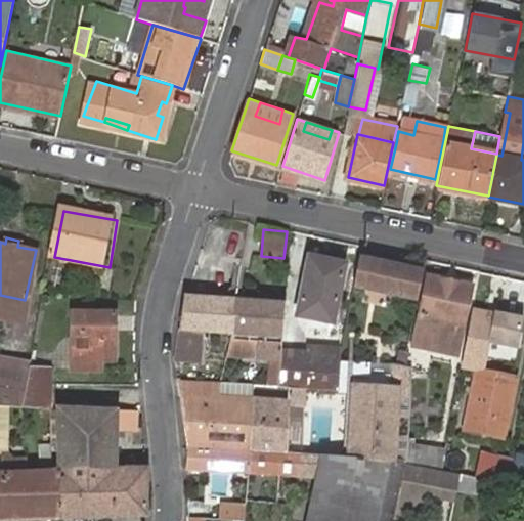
[(37,245),(18,241),(17,247),(36,250),(37,245)]
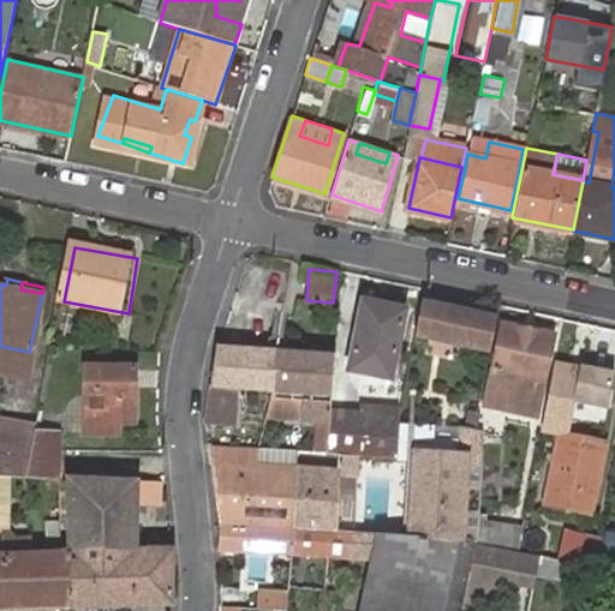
[(392,377),(406,307),(363,299),(350,369),(392,377)]
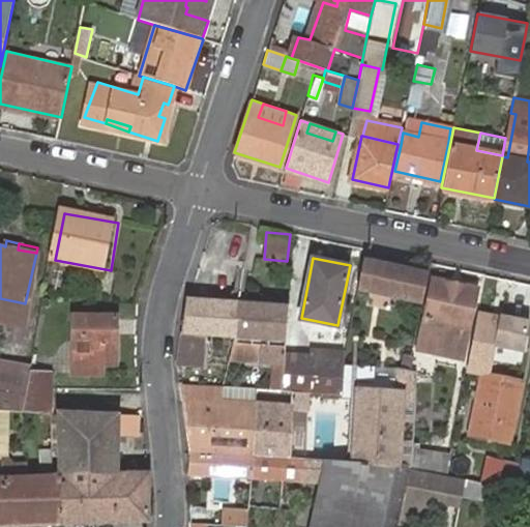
[(363,258),(357,288),(422,302),(429,271),(363,258)]
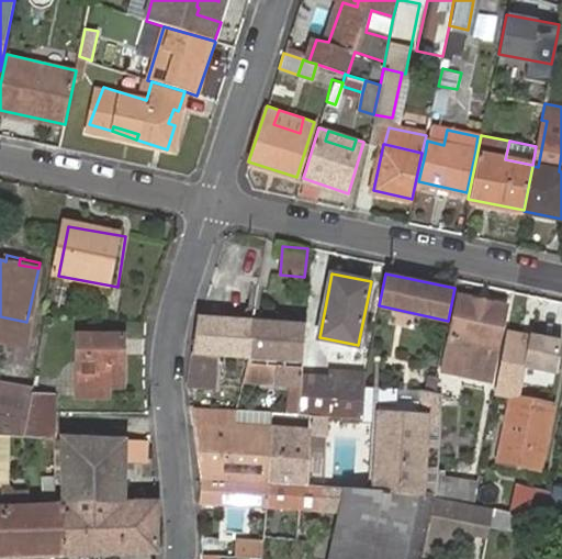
[(491,381),(505,304),(460,294),(444,372),(491,381)]
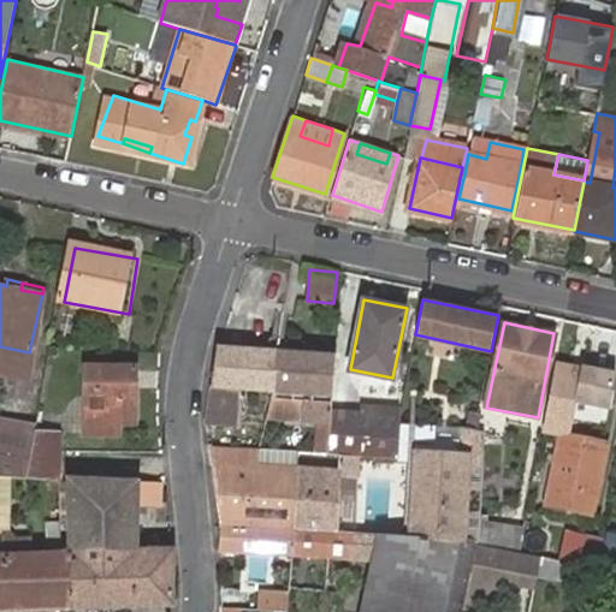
[(217,345),(206,422),(250,423),(253,388),(271,390),(278,349),(219,345),(217,345)]
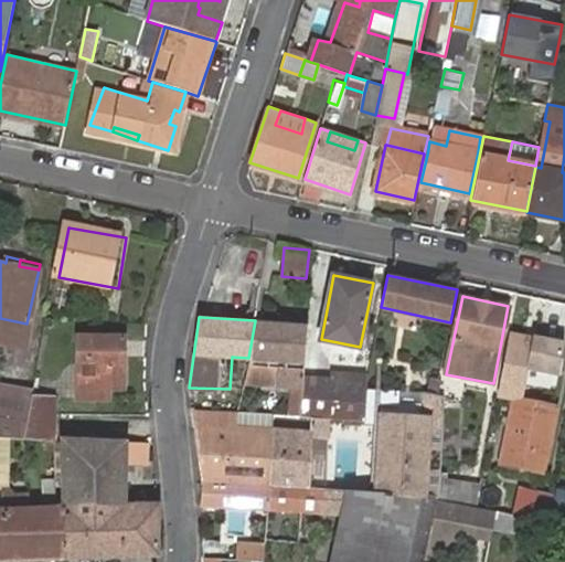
[(0,332),(23,338),(27,324),(0,318),(0,332)]
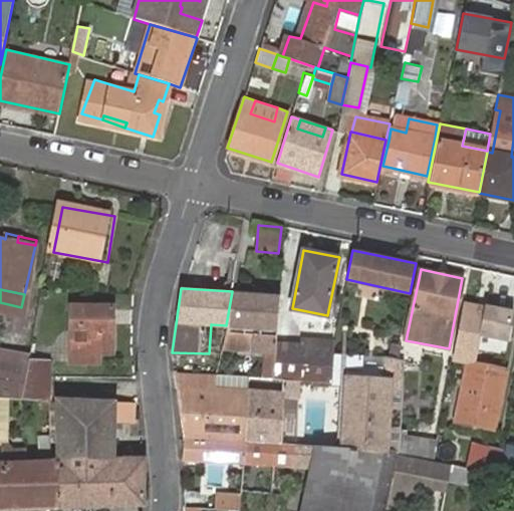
[(232,291),(226,325),(252,326),(248,349),(275,350),(280,295),(232,291)]
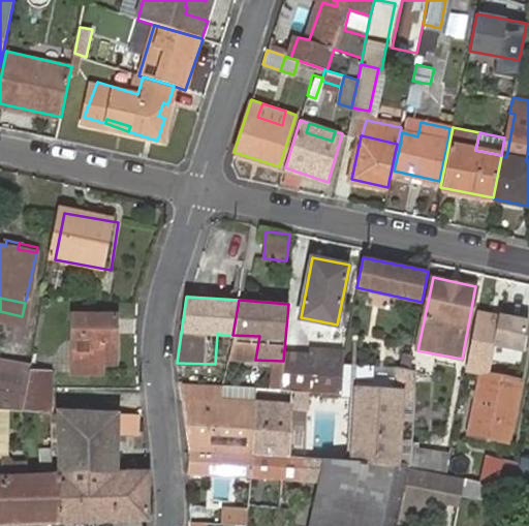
[(481,375),(469,432),(507,440),(521,379),(488,372),(493,343),(524,349),(528,326),(528,319),(478,309),(465,372),(481,375)]
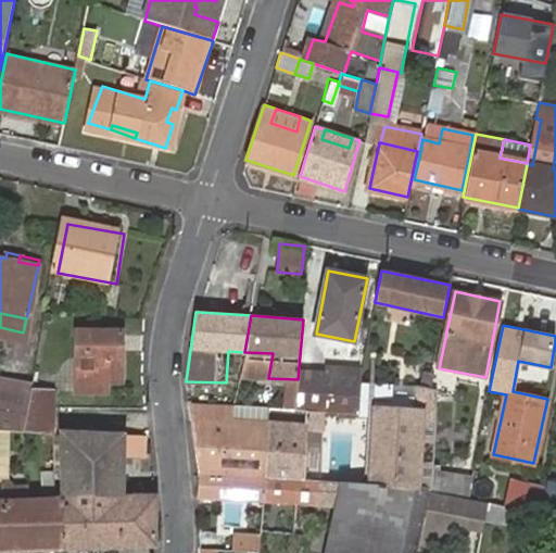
[(99,380),(108,380),(123,380),(122,331),(78,330),(76,389),(99,391),(99,380)]
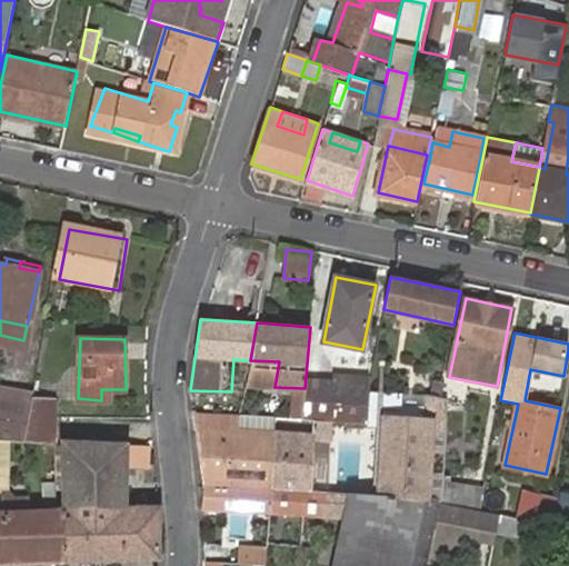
[(335,365),(331,420),(368,423),(369,390),(370,367),(335,365)]
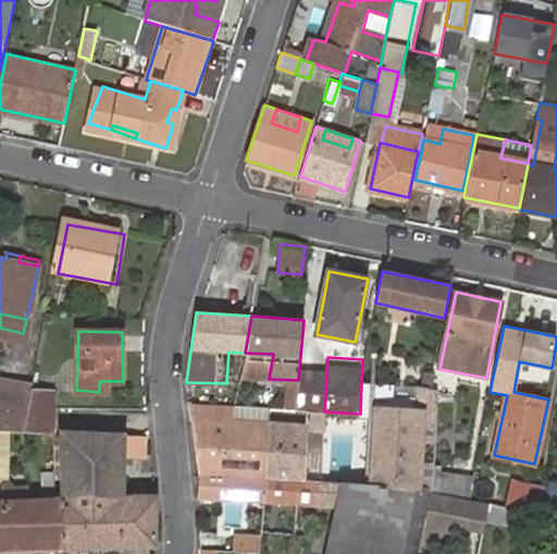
[(107,392),(108,381),(99,381),(99,392),(107,392)]
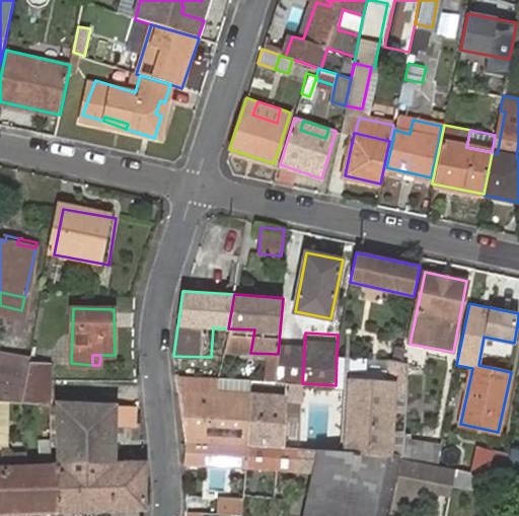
[(367,358),(337,356),(336,385),(335,390),(346,390),(342,450),(390,453),(390,452),(401,453),(402,438),(411,364),(403,362),(390,360),(390,370),(367,368),(367,358)]
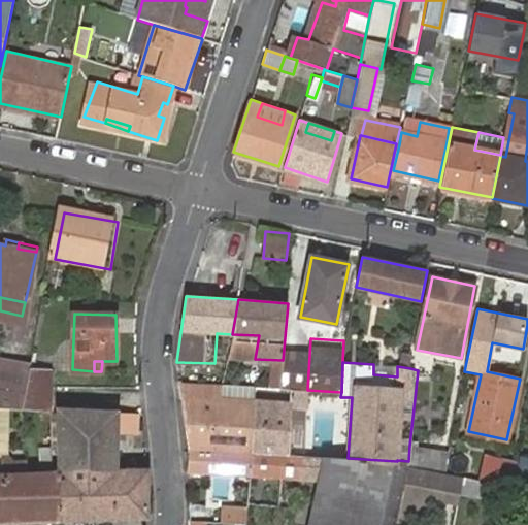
[(27,384),(29,371),(0,365),(0,389),(25,393),(27,384)]
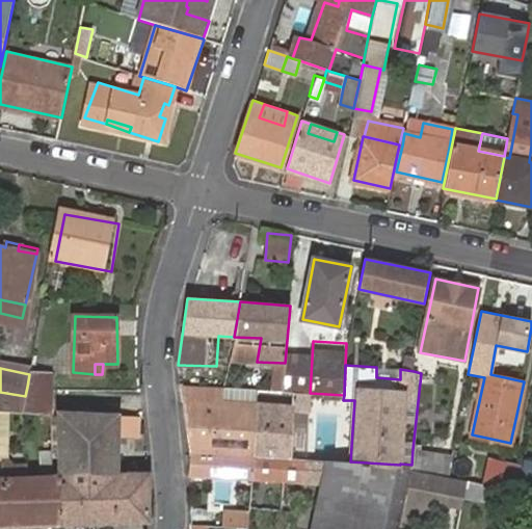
[(27,387),(52,387),(52,375),(29,374),(27,387)]
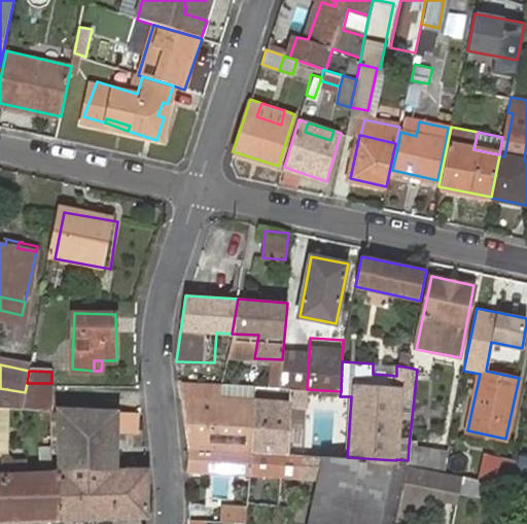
[(51,411),(51,383),(27,383),(25,392),(25,396),(22,409),(51,411)]
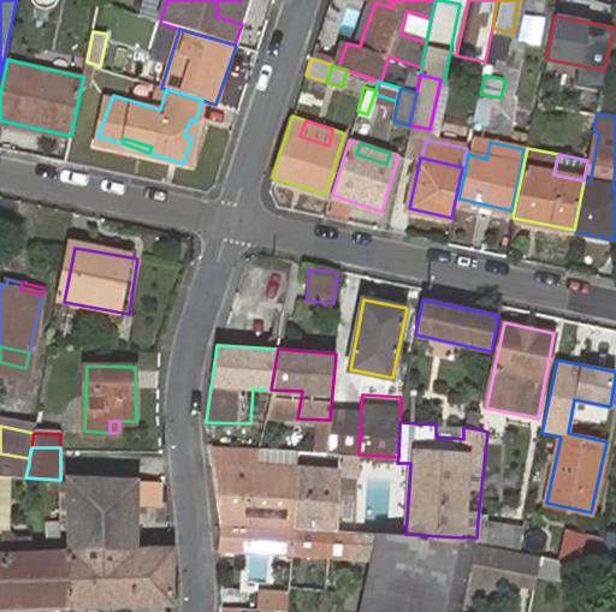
[(209,449),(219,524),(294,529),(298,470),(259,468),(260,453),(209,449)]
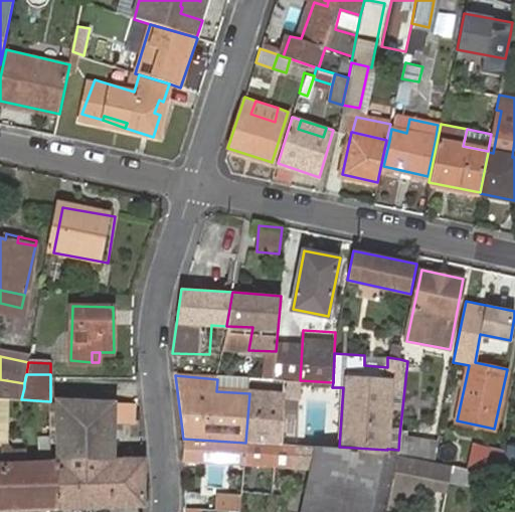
[(21,399),(24,387),(0,385),(0,398),(10,399),(21,399)]
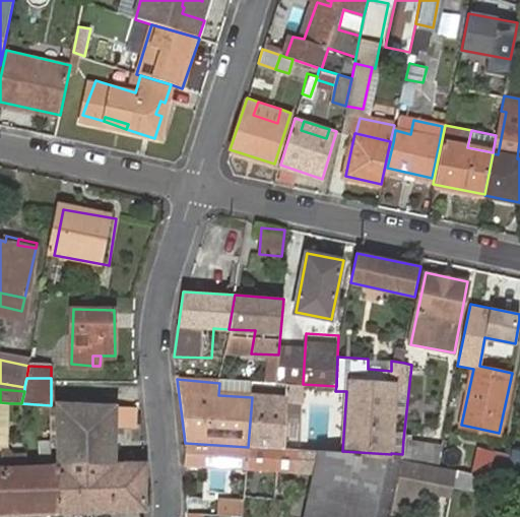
[(252,397),(248,447),(298,449),(298,448),(302,400),(252,397)]
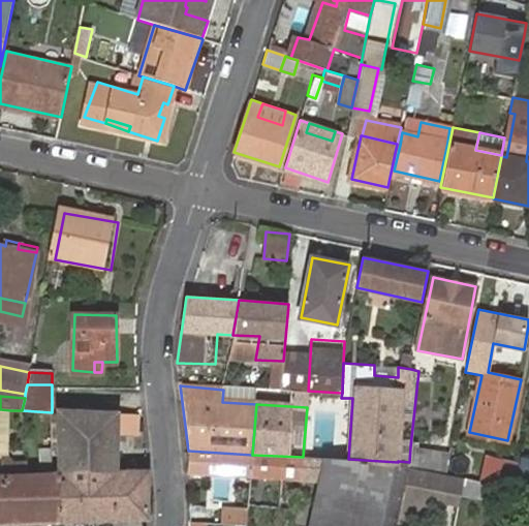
[(0,456),(10,457),(10,410),(0,409),(0,456)]
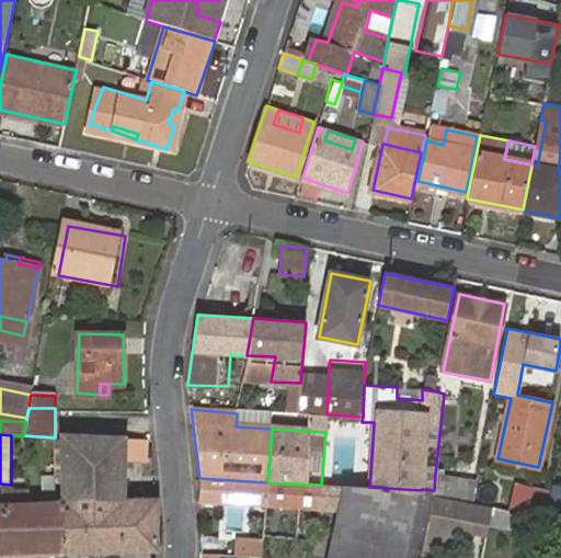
[(64,504),(134,502),(133,496),(125,494),(126,459),(147,462),(145,447),(150,446),(151,440),(127,439),(126,436),(61,434),(63,459),(58,459),(59,467),(64,468),(64,504)]
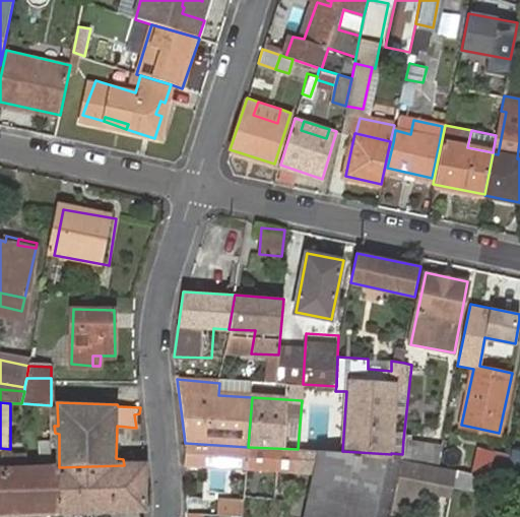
[(403,439),(402,454),(436,462),(440,443),(403,439)]
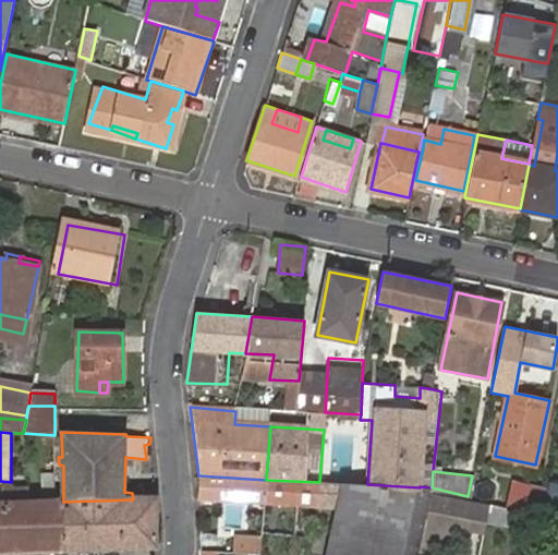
[(198,475),(198,495),(265,499),(266,480),(198,475)]
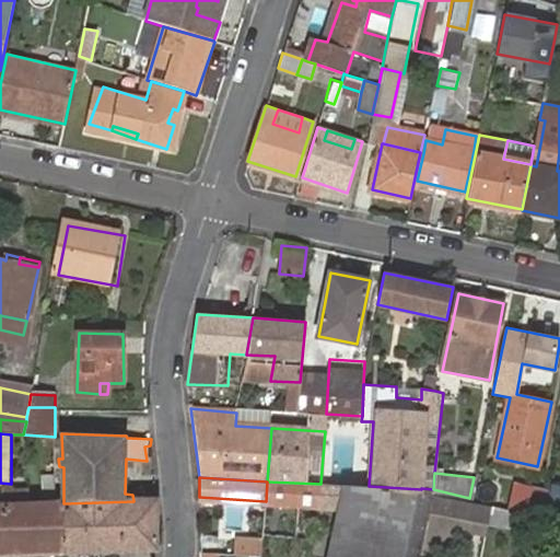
[(474,477),(469,498),(491,503),(493,505),(499,482),(474,477)]
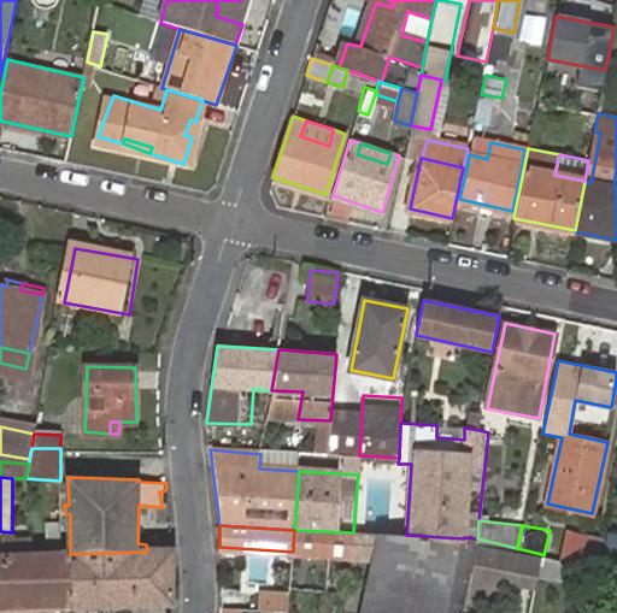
[(563,529),(558,558),(599,567),(606,536),(563,529)]
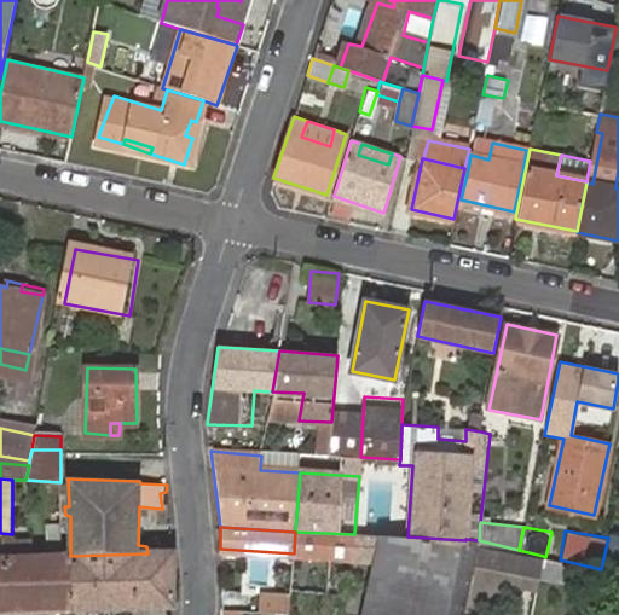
[(295,532),(294,553),(353,557),(353,551),(354,534),(295,532)]
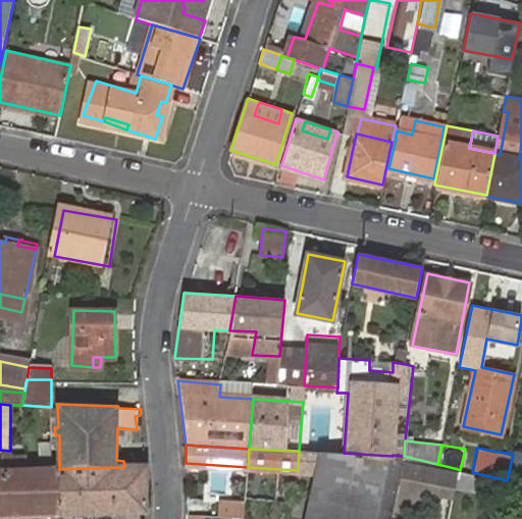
[(319,466),(306,518),(388,518),(401,460),(404,456),(393,455),(393,456),(344,453),(299,450),(299,451),(298,465),(319,466)]
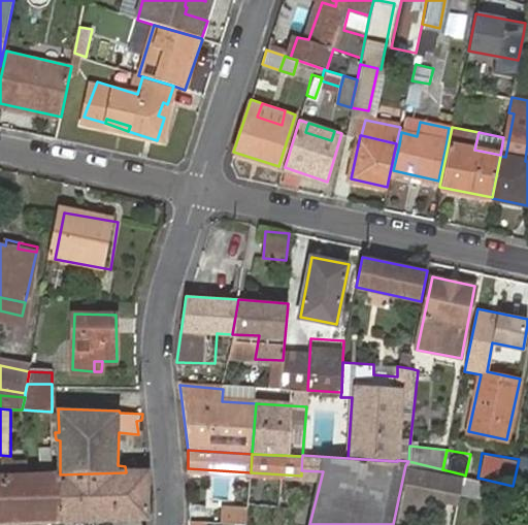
[(0,524),(60,524),(60,474),(51,474),(52,456),(38,457),(39,476),(33,476),(33,468),(20,468),(20,476),(0,476),(0,524)]
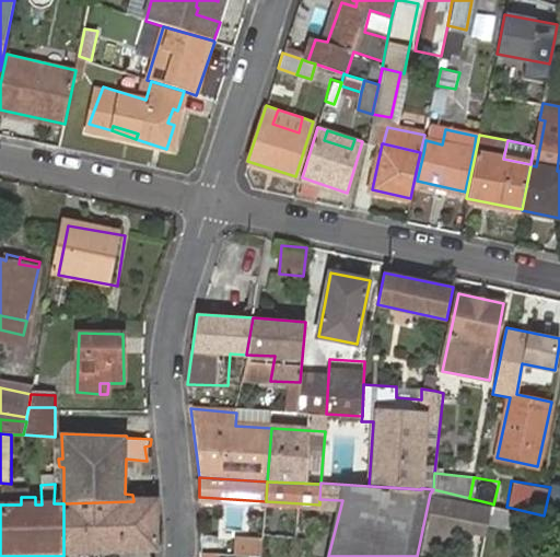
[(550,487),(544,515),(559,520),(559,485),(550,484),(550,487)]
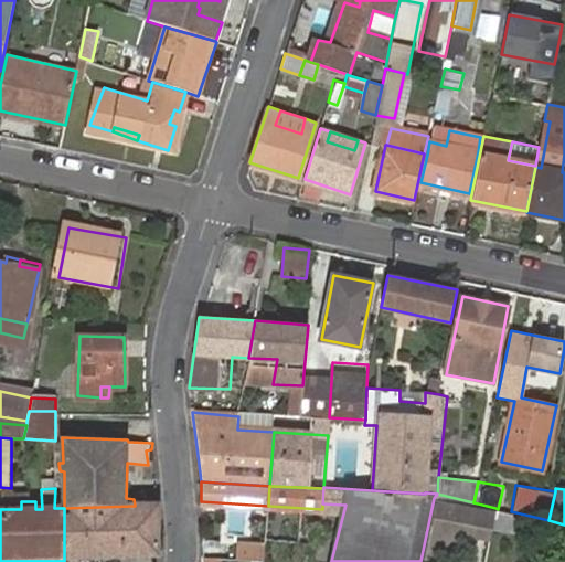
[(492,511),(438,499),(425,559),(439,561),(450,561),(458,531),(486,537),(492,511)]
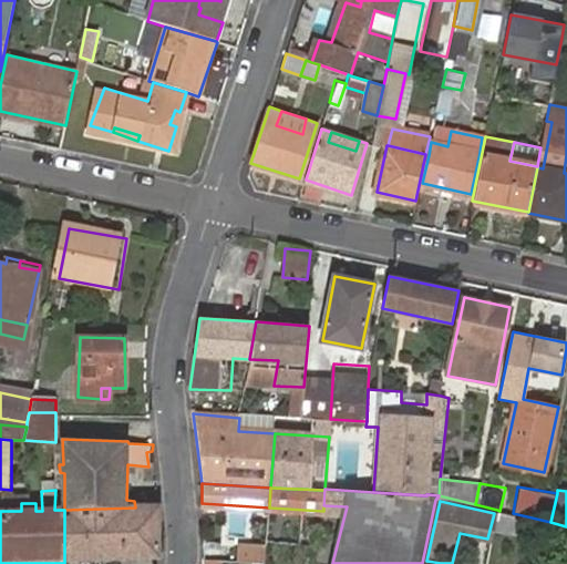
[(158,559),(158,508),(135,508),(64,510),(64,563),(158,559)]
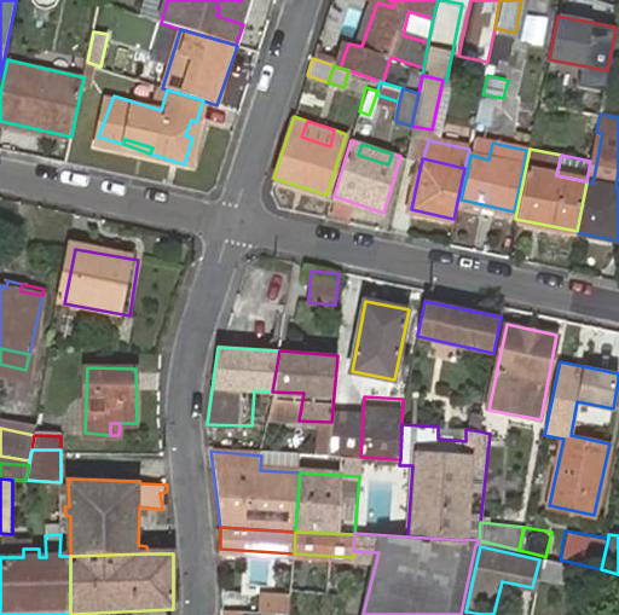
[(618,574),(601,569),(599,581),(618,586),(618,574)]
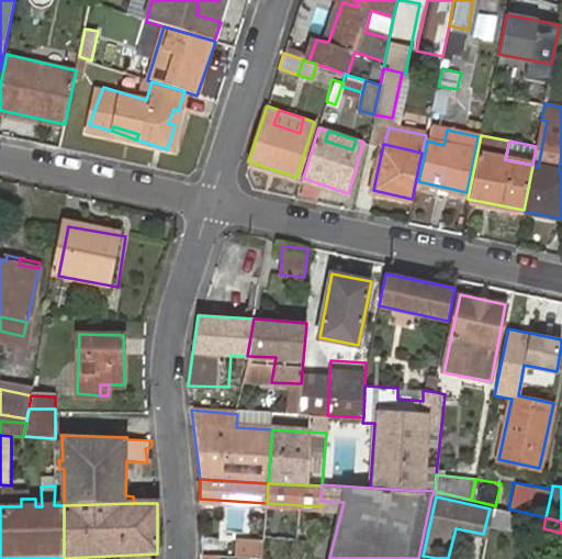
[(236,535),(235,556),(262,557),(263,536),(236,535)]
